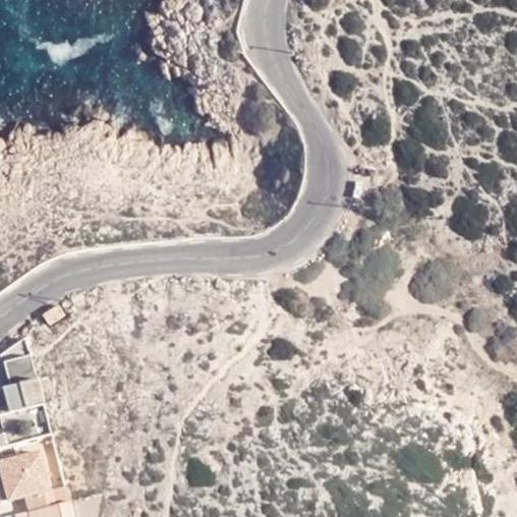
[(56,302),(41,312),(47,322),(61,311),(56,302)]
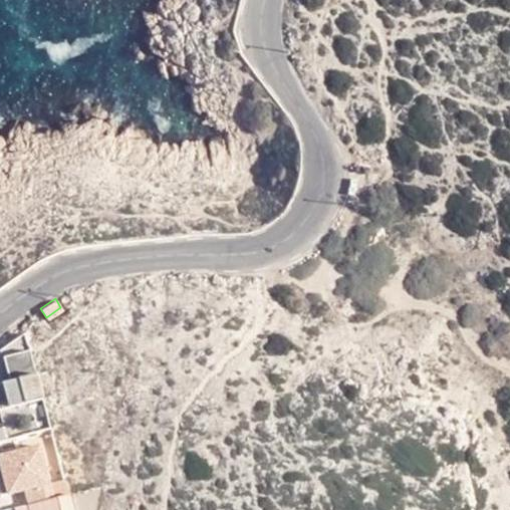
[(42,397),(28,348),(2,355),(9,379),(2,381),(8,406),(42,397)]
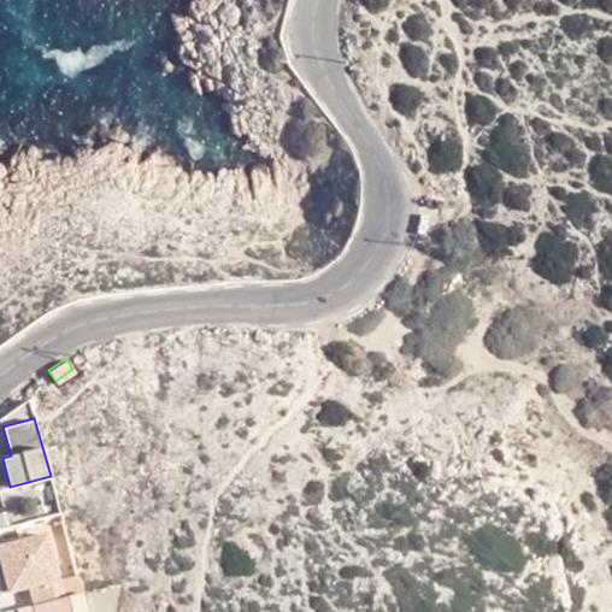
[(10,487),(3,458),(0,458),(0,489),(10,487)]
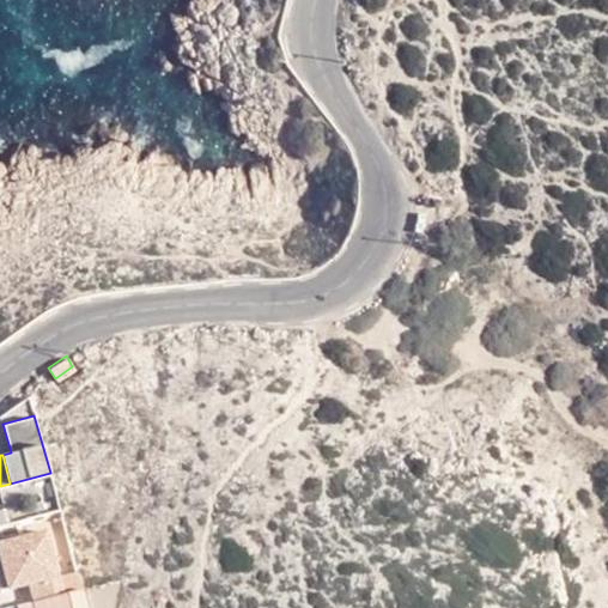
[(47,529),(0,541),(0,551),(8,587),(29,582),(34,599),(62,591),(58,573),(47,529)]
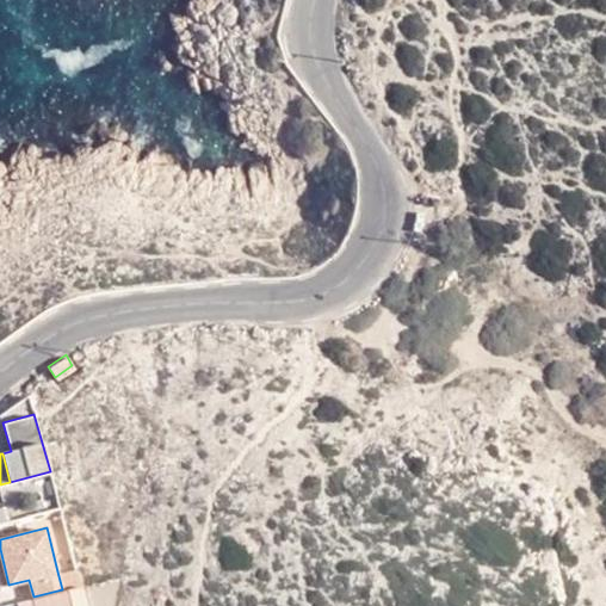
[(78,567),(57,572),(62,589),(82,585),(78,567)]
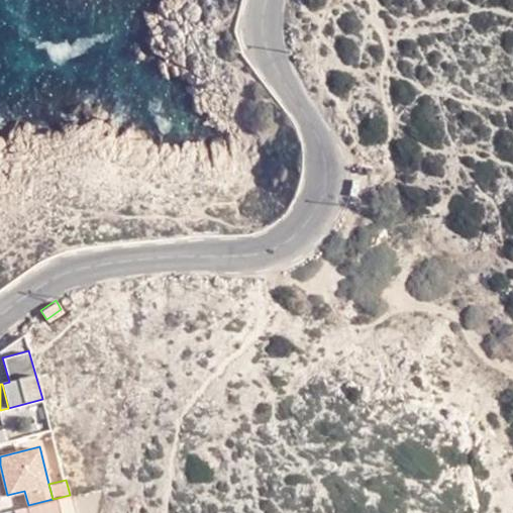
[(74,512),(70,495),(53,499),(28,505),(29,512),(74,512)]
